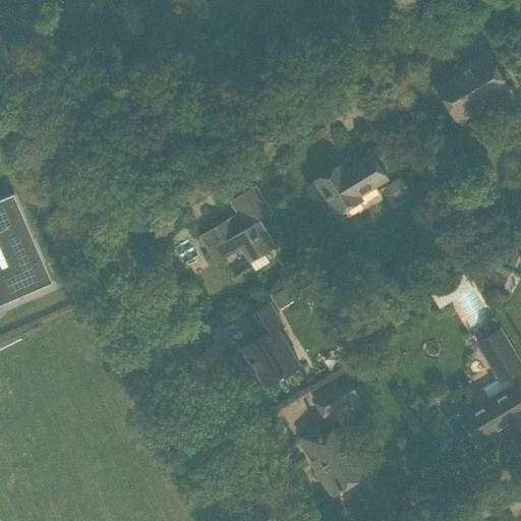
[(510,90),(498,69),(486,52),(468,63),(471,67),(438,88),(458,121),(510,90)]
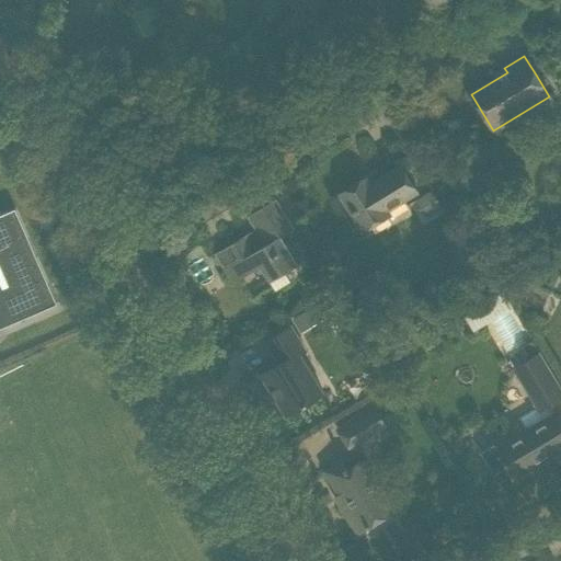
[(339,193),(350,212),(361,231),(389,214),(387,210),(418,192),(400,164),(370,182),(367,176),(339,193)]
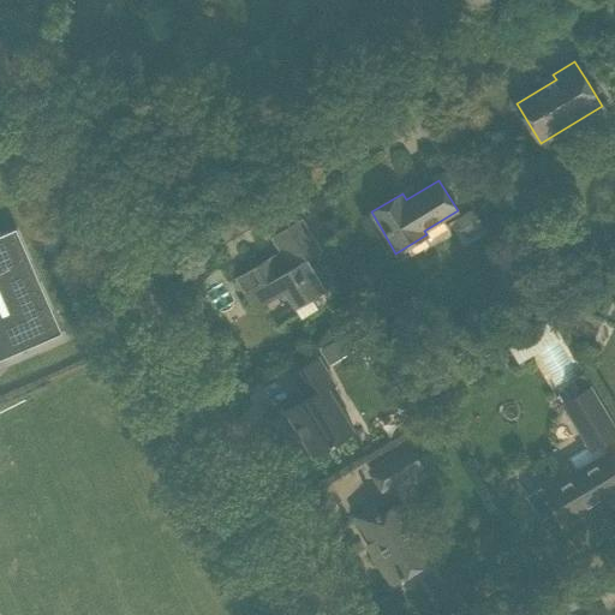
[(485,225),(473,207),(455,219),(467,238),(485,225)]
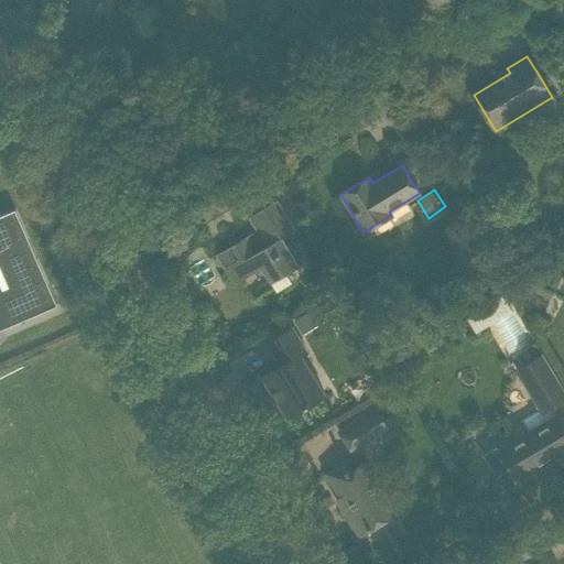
[(294,229),(289,219),(277,201),(248,217),(257,230),(215,256),(232,284),(261,267),(270,282),(297,266),(281,237),(294,229)]
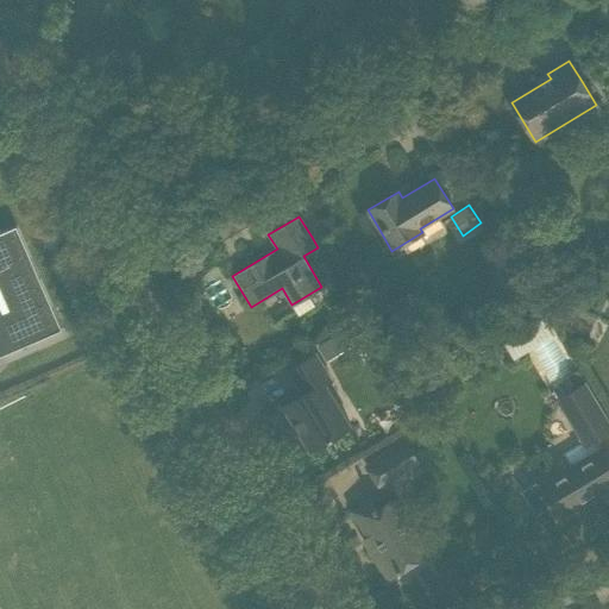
[(0,356),(60,331),(16,226),(0,232),(0,356)]
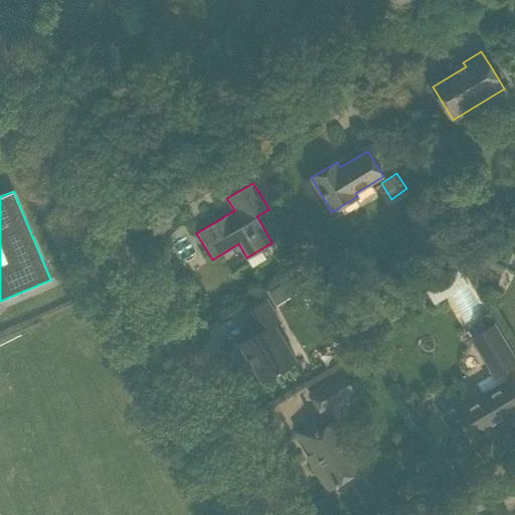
[(478,307),(472,294),(474,293),(461,269),(424,288),(433,304),(450,295),(454,304),(466,298),(470,305),(463,308),(465,313),(478,307)]
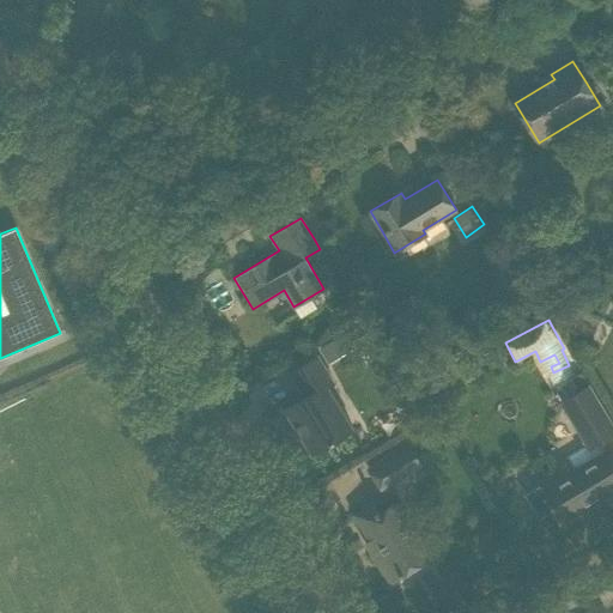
[(332,339),(319,347),(328,363),(341,354),(332,339)]
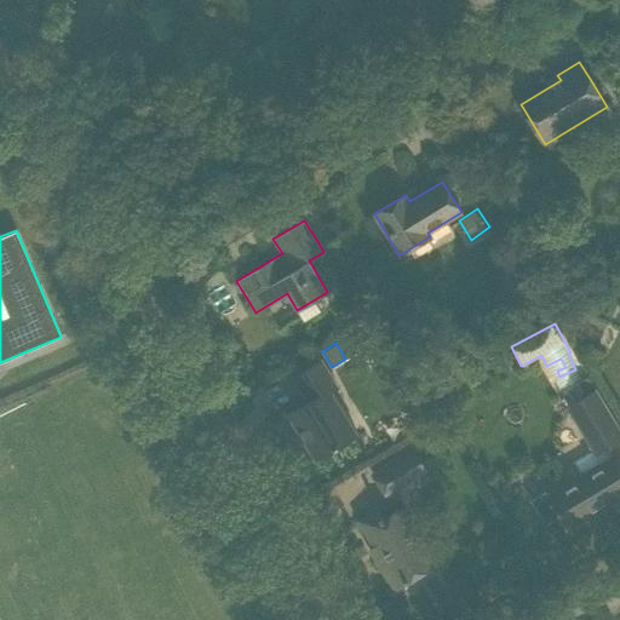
[(309,401),(288,413),(315,459),(332,448),(345,441),(319,396),(327,391),(336,386),(320,360),(315,363),(294,375),(309,401)]
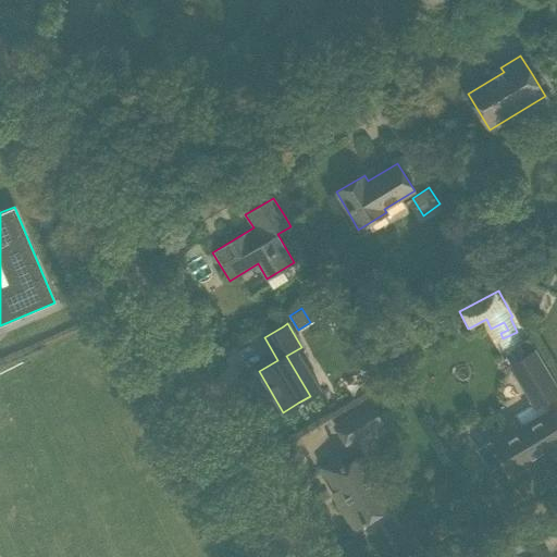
[(556,385),(534,348),(508,364),(533,406),(535,409),(546,403),(556,395),(556,385)]
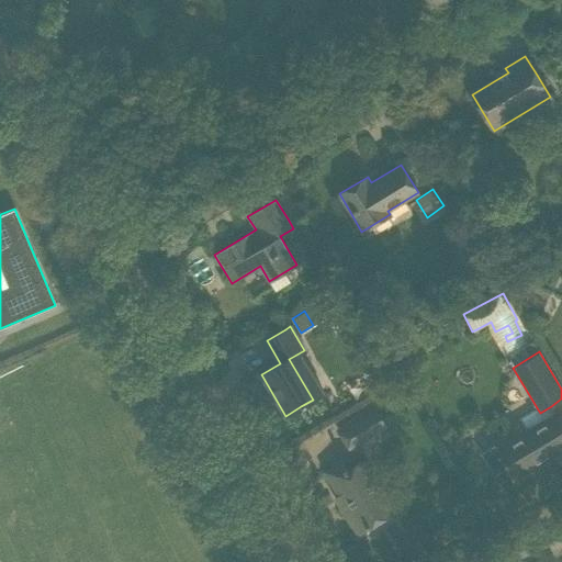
[(507,395),(506,400),(509,404),(514,405),(519,403),(520,397),(517,393),(512,392),(507,395)]
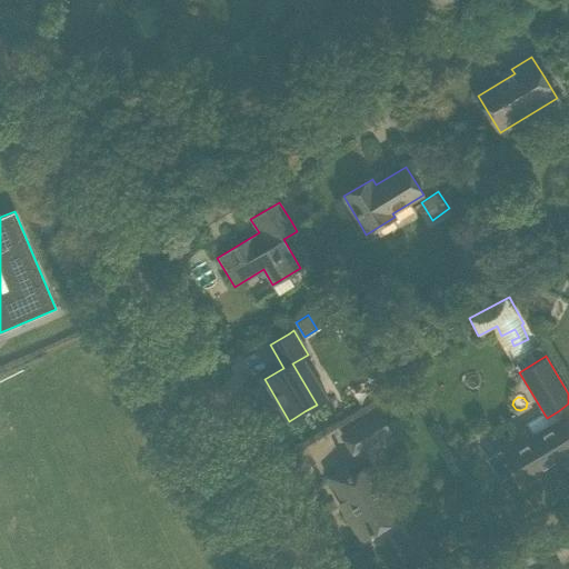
[(500,451),(487,459),(489,462),(500,481),(513,473),(520,485),(568,453),(568,418),(568,417),(562,419),(558,411),(547,418),(545,415),(545,413),(526,425),(533,437),(503,456),(500,451)]
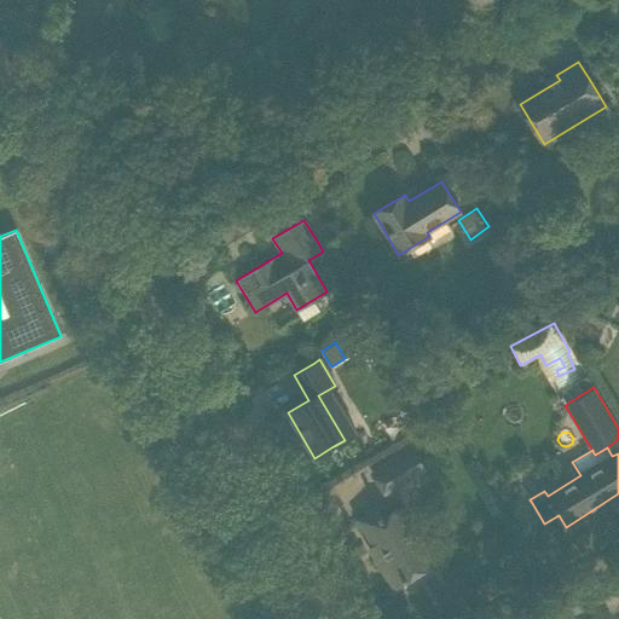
[(383,493),(423,468),(411,450),(372,475),(383,493)]
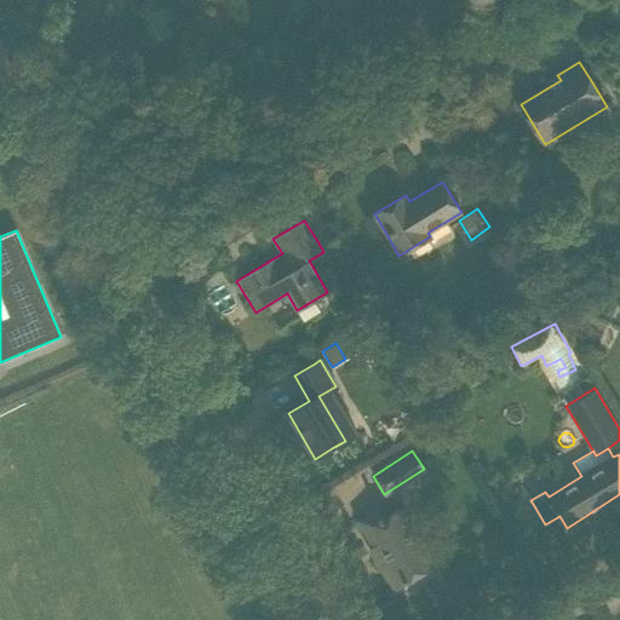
[(378,509),(360,520),(380,552),(374,556),(395,589),(435,564),(425,547),(401,509),(384,520),(378,509)]
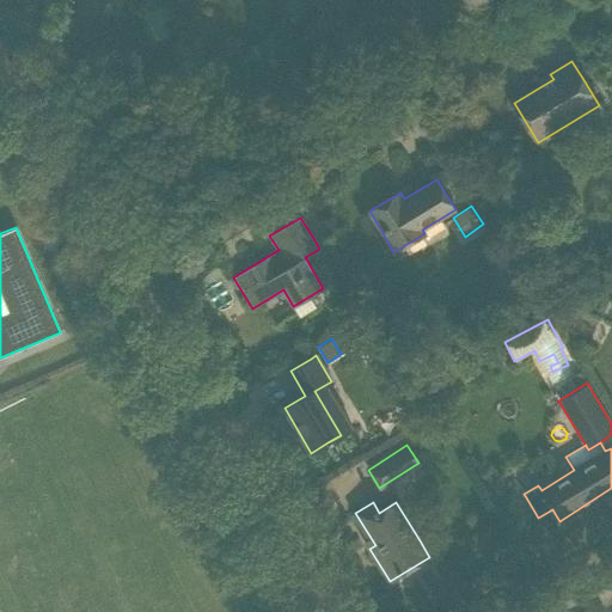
[(497,565),(472,580),(479,593),(505,577),(497,565)]
